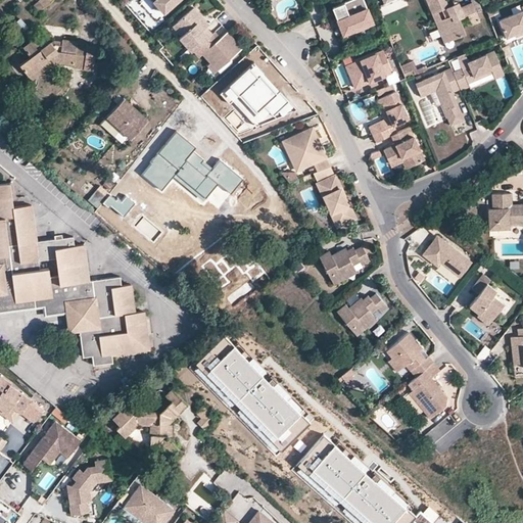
[(37,0),(33,4),(39,10),(51,0),(37,0)]
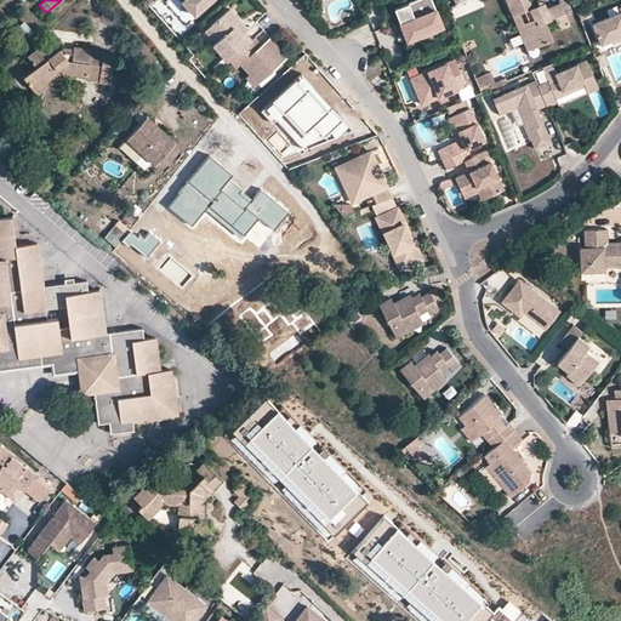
[(182,0),(194,13),(210,0),(182,0)]
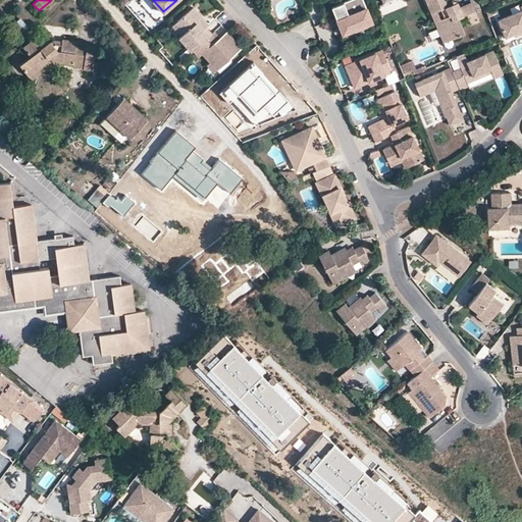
[(362,0),(348,0),(333,6),(344,32),(370,20),(362,0)]
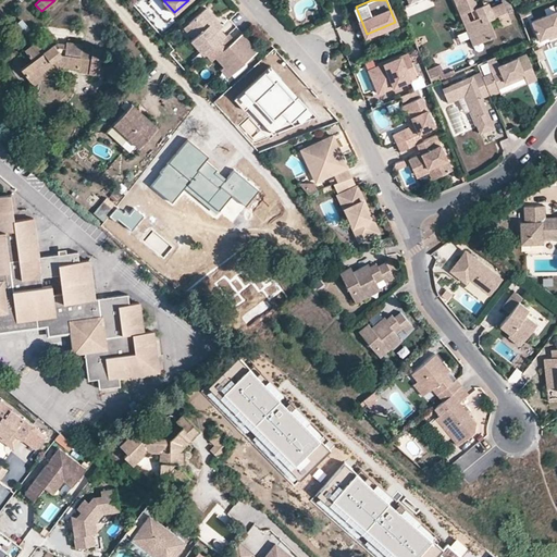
[(455,0),(461,15),(467,13),(471,11),(475,20),(470,22),(475,35),(470,37),(475,50),(480,52),(483,50),(485,46),(483,42),(497,37),(490,20),(499,16),(504,27),(512,24),(508,14),(504,3),(504,4),(497,7),(492,9),(484,12),(482,7),(479,8),(474,0),(455,0)]
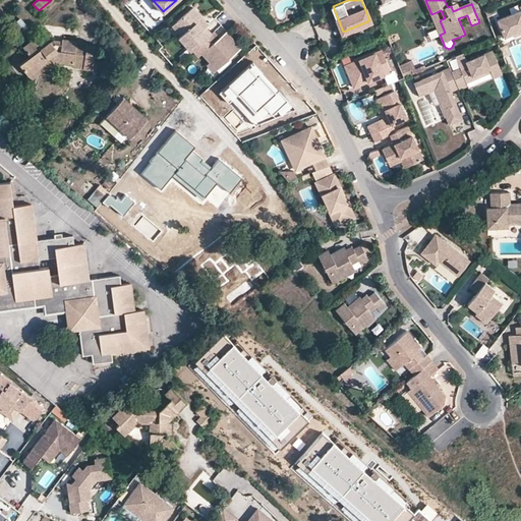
[(481,10),(476,0),(472,0),(470,1),(471,4),(471,3),(475,13),(481,10)]
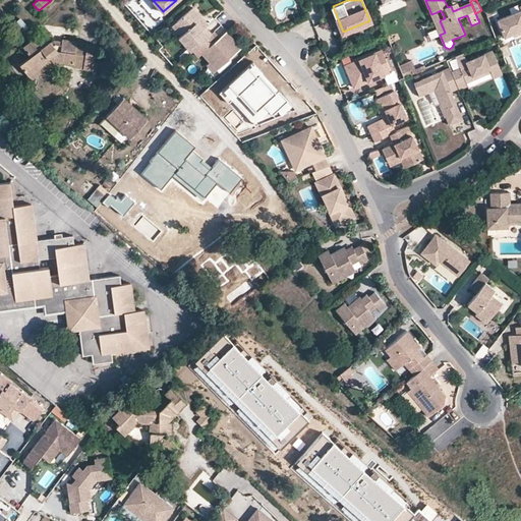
[(460,8),(458,3),(451,6),(453,11),(460,8)]
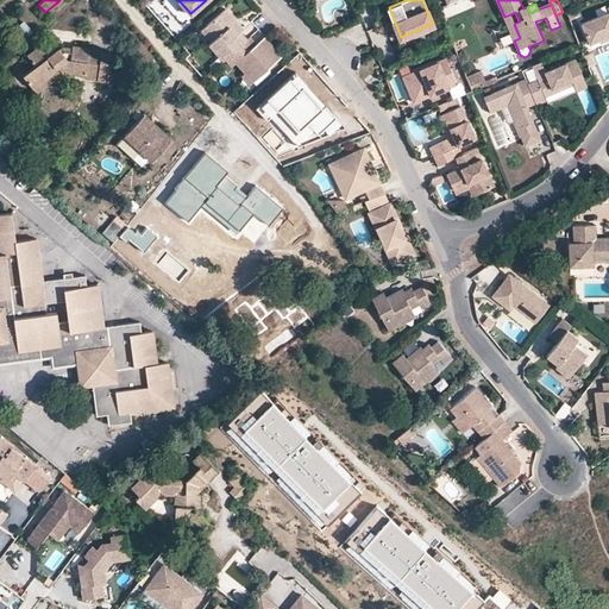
[(608,5),(604,7),(606,12),(578,23),(586,43),(608,33),(608,5)]
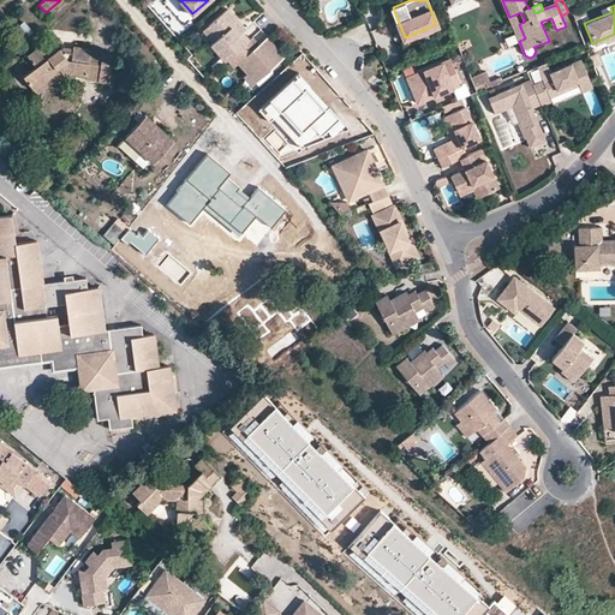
[(227,9),(208,25),(220,37),(214,42),(209,46),(224,61),(225,59),(243,45),(248,41),(240,33),(237,35),(231,27),(238,21),(227,9)]
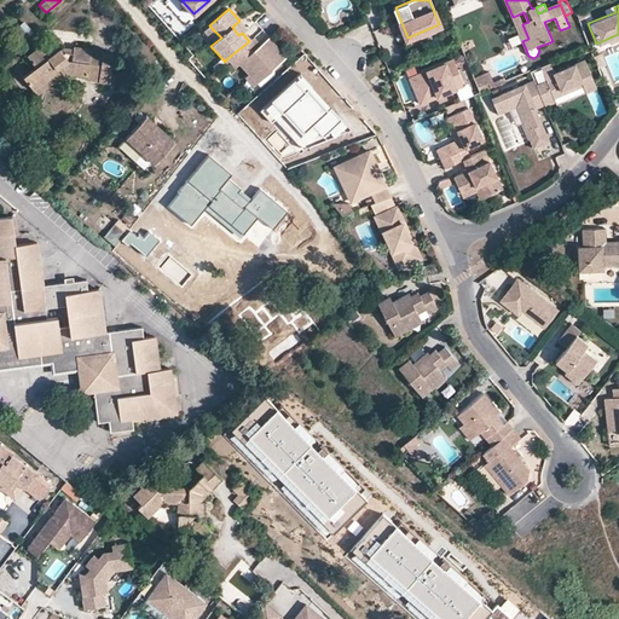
[(519,15),(513,17),(522,41),(528,39),(522,24),(519,15)]
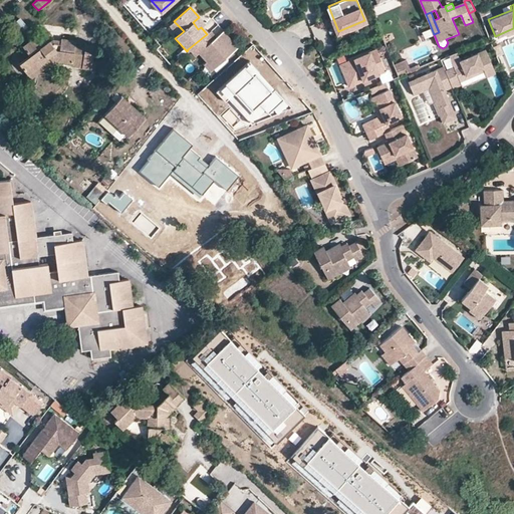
[(205,24),(199,17),(193,22),(198,29),(201,27),(205,24)]
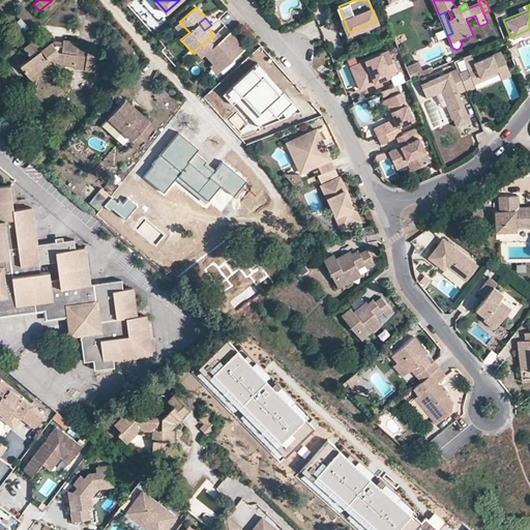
[(189,32),(179,22),(175,26),(184,36),(189,32)]
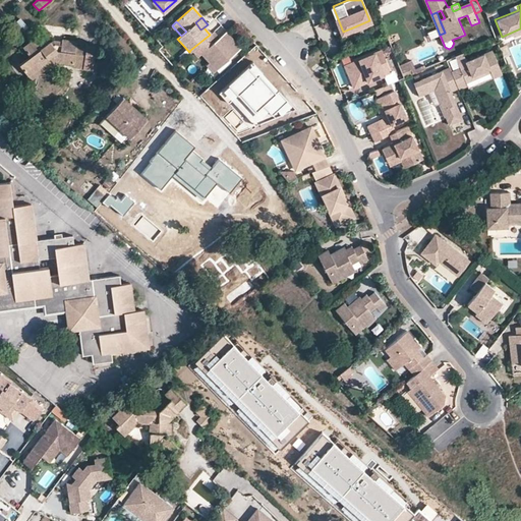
[(218,39),(212,32),(210,35),(206,38),(212,45),(218,39)]
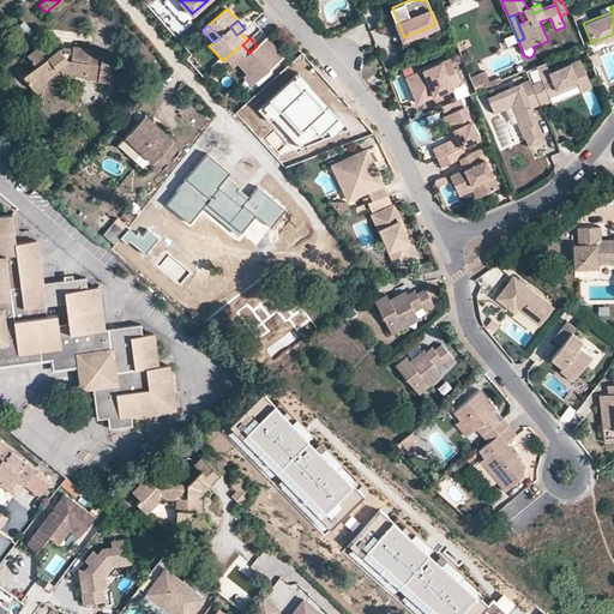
[(86,76),(90,53),(91,47),(73,44),(72,55),(67,59),(59,47),(55,49),(47,38),(28,54),(36,65),(24,74),(34,88),(55,72),(74,74),(86,76)]
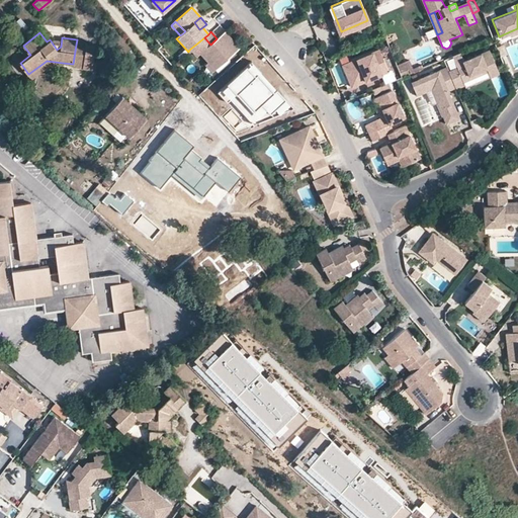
[(225,32),(217,38),(210,45),(204,37),(189,50),(196,58),(200,55),(207,62),(214,70),(239,48),(225,32)]
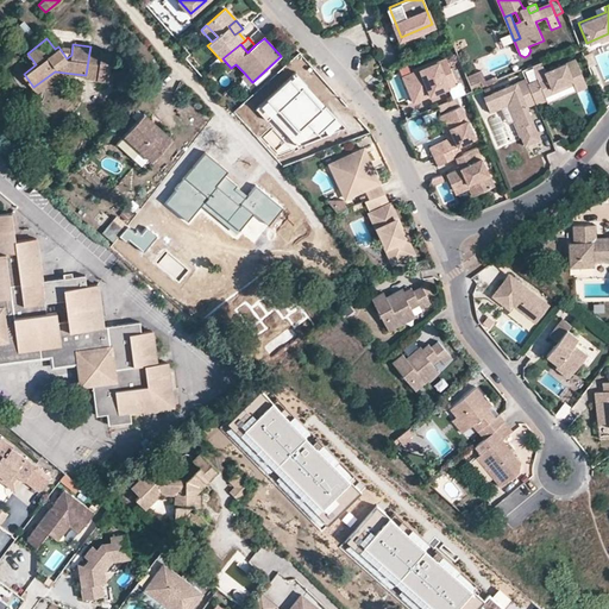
[(101,54),(98,80),(108,81),(108,80),(114,80),(115,73),(110,71),(112,52),(101,51),(101,54)]
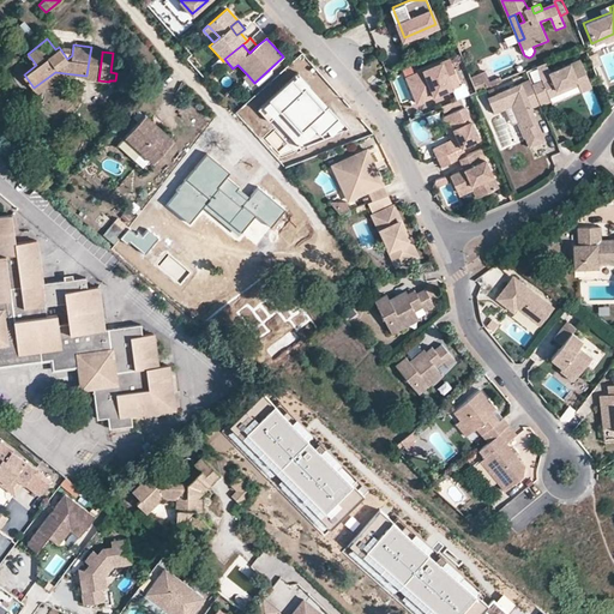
[(98,80),(102,54),(90,53),(86,76),(86,78),(98,80)]
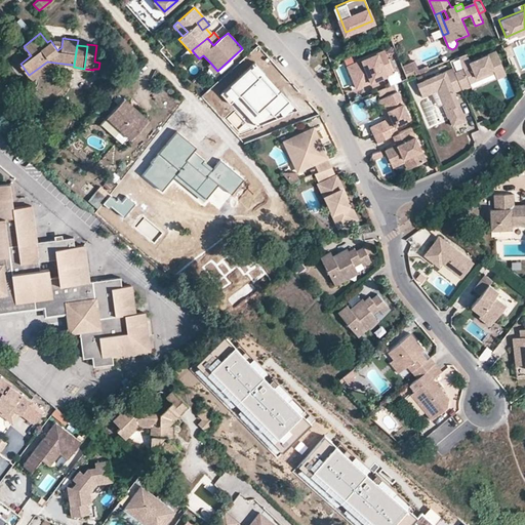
[(395,71),(386,49),(355,63),(358,71),(352,74),(358,87),(369,83),(367,80),(371,79),(372,81),(395,71)]
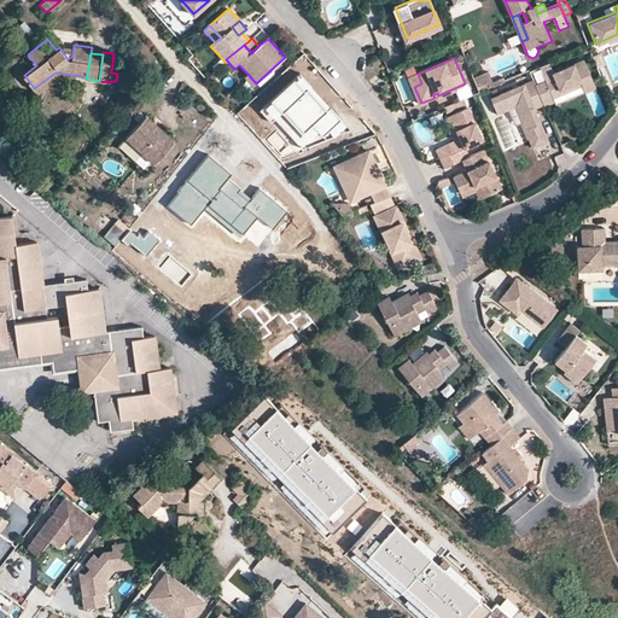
[(564,94),(579,88),(577,85),(582,82),(584,87),(587,93),(598,88),(586,59),(554,74),(555,79),(537,86),(546,105),(547,106),(557,103),(555,99),(553,94),(563,91),(564,94)]
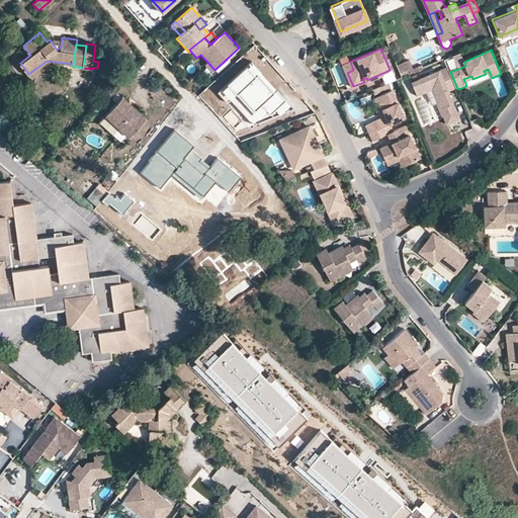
[(422,64),(413,68),(409,59),(406,61),(409,69),(411,73),(423,68),(422,64)]
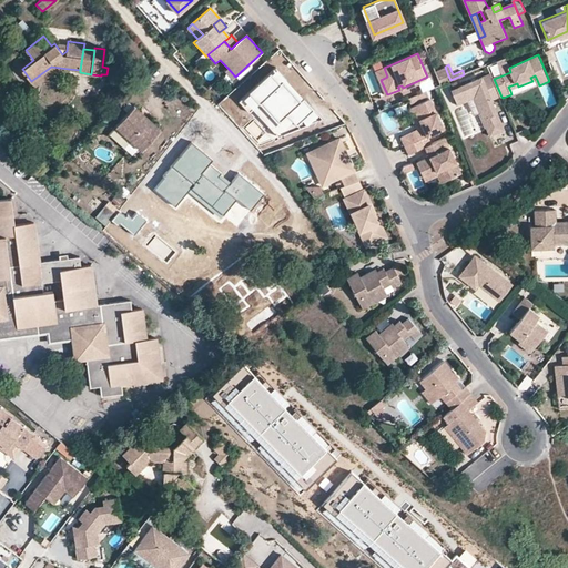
[(51,67),(31,81),(34,85),(52,72),(69,74),(69,69),(51,67)]
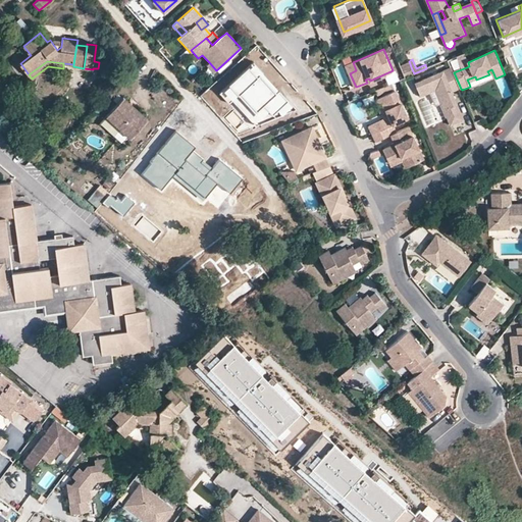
[(263,71),(253,61),(219,93),(229,103),(241,93),(256,110),(248,117),(256,125),(297,108),(278,89),(276,91),(260,74),(263,71)]
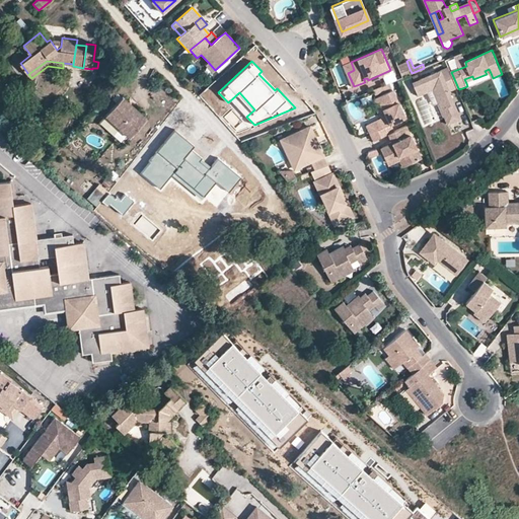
[(410,69),(406,61),(397,64),(401,73),(410,69)]
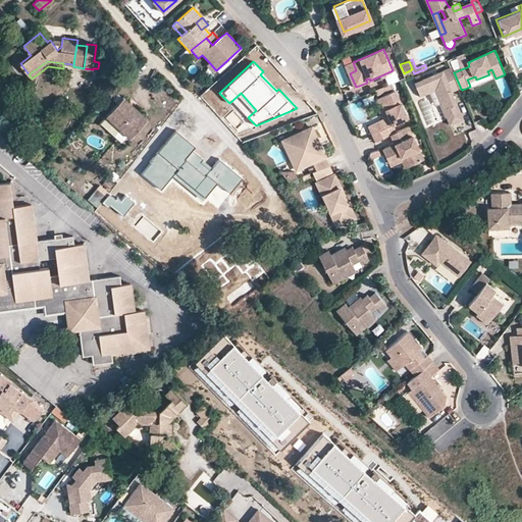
[(216,70),(209,62),(205,65),(213,73),(216,70)]
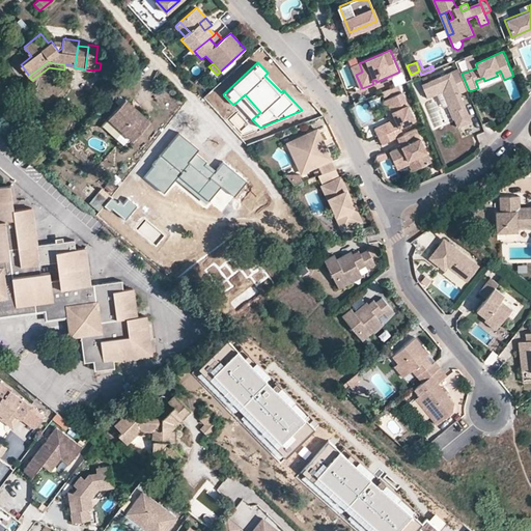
[(362,72),(359,63),(352,66),(356,75),(362,72)]
